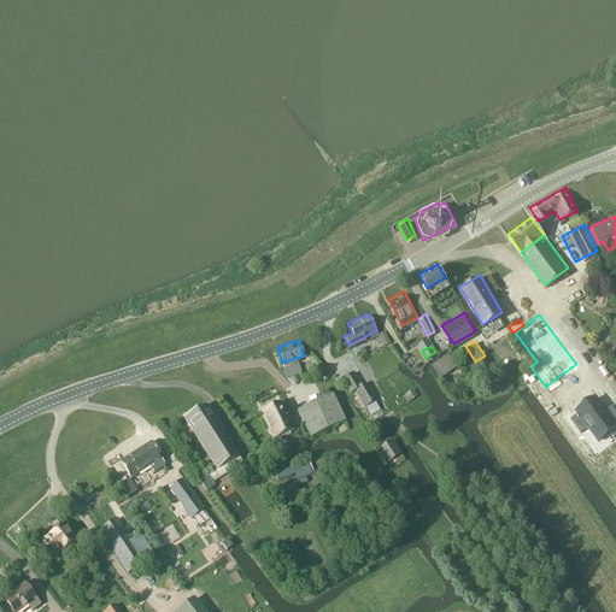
[(457,364),(447,351),(432,363),(440,375),(457,364)]
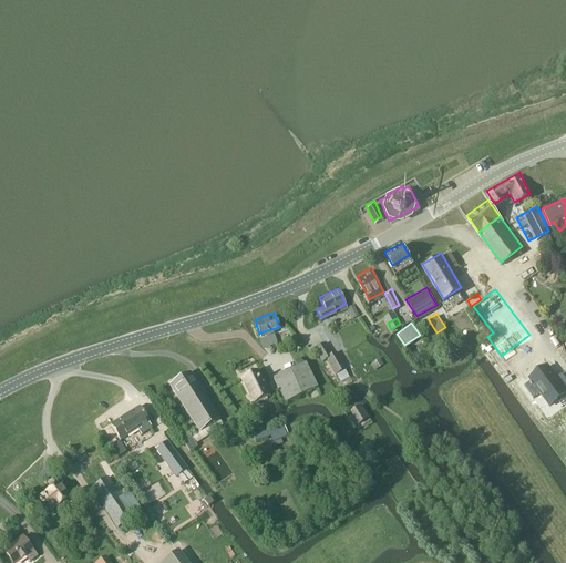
[(265,334),(258,336),(261,345),(268,343),(276,339),(273,330),(265,334)]
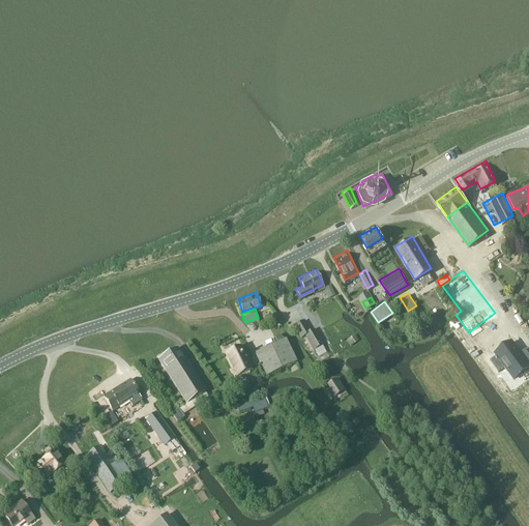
[(309,329),(302,318),(292,324),(298,334),(302,332),(312,348),(322,342),(313,326),(309,329)]
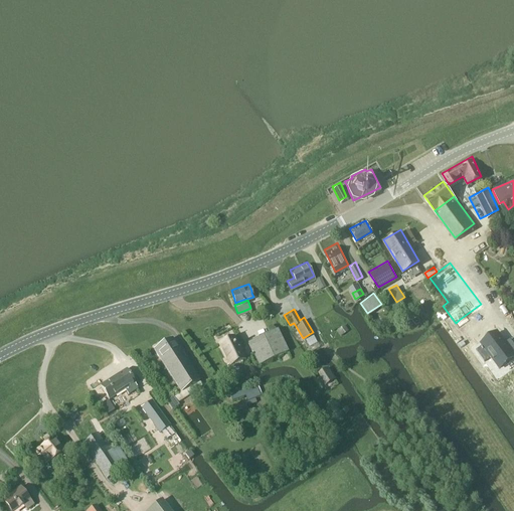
[(335,328),(339,334),(348,328),(344,322),(335,328)]
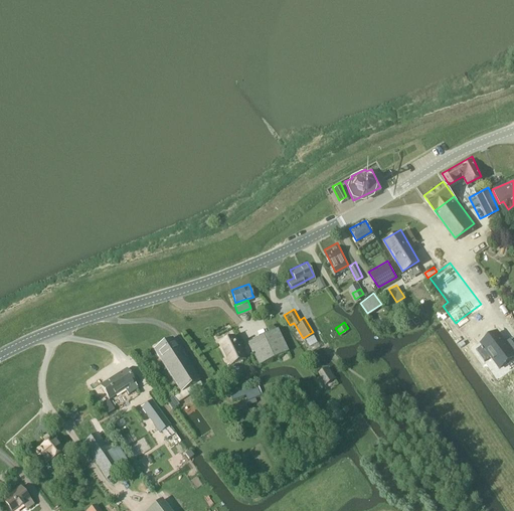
[(482,322),(467,334),(487,359),(502,347),(482,322)]
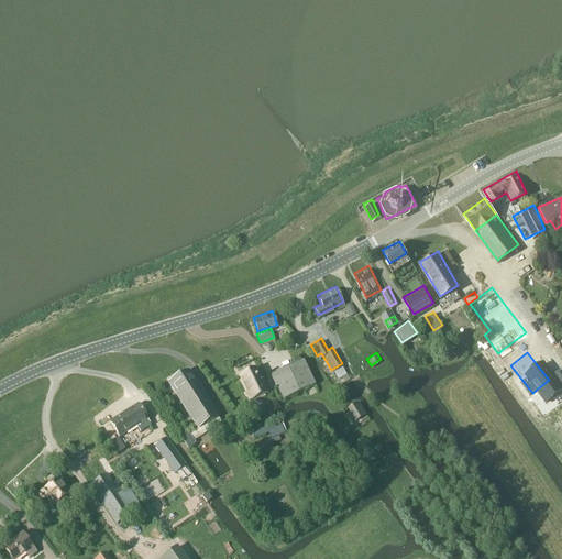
[(282,397),(313,382),(302,359),(271,373),(282,397)]
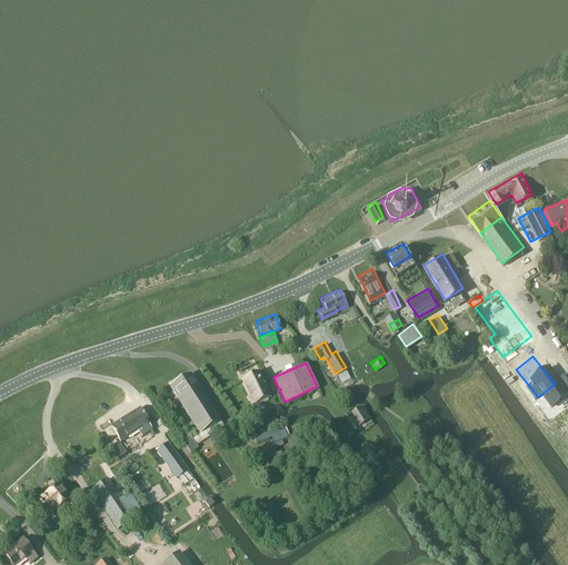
[(240,377),(252,403),(270,395),(258,369),(240,377)]
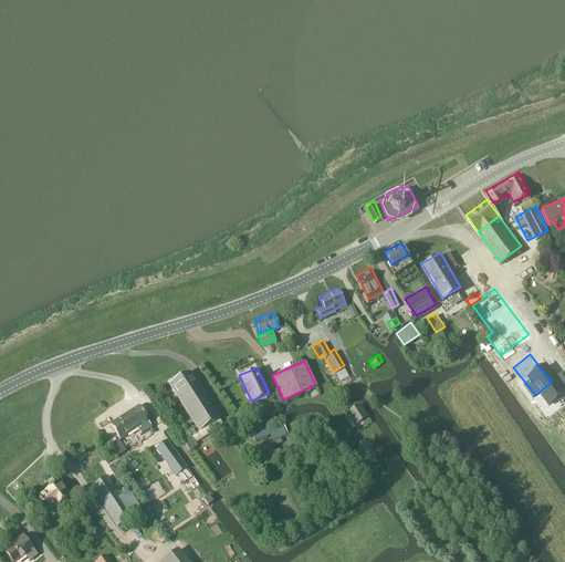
[(198,428),(218,415),(188,368),(168,382),(198,428)]
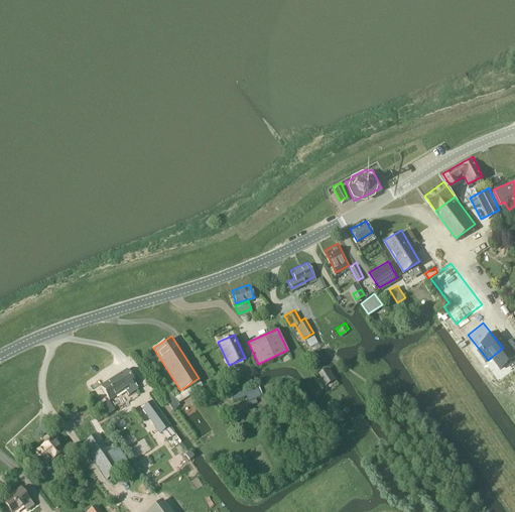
[(325,383),(335,377),(328,365),(317,372),(325,383)]
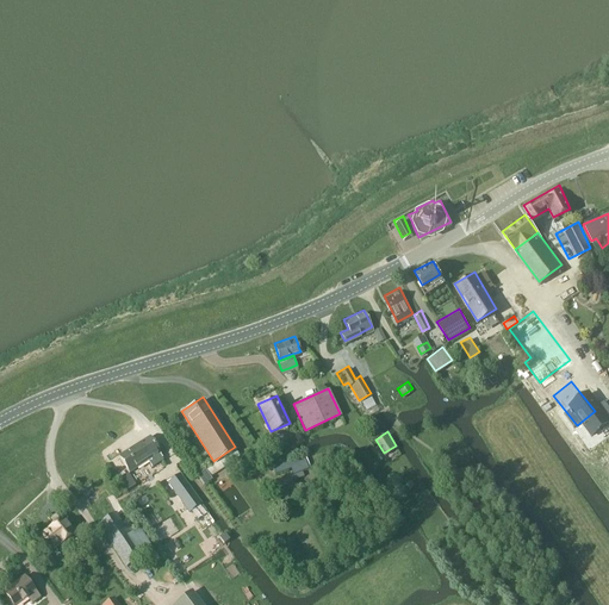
[(151,465),(162,457),(157,450),(148,435),(119,454),(129,469),(147,457),(151,465)]
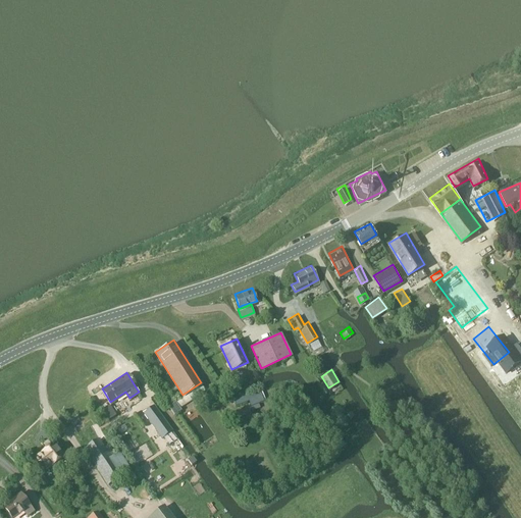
[(248,393),(233,397),(236,402),(248,398),(250,403),(251,403),(251,404),(257,402),(259,401),(263,400),(258,387),(255,389),(247,392),(248,393)]
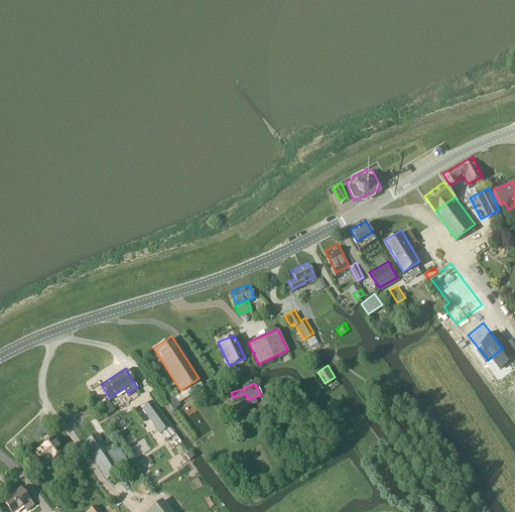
[(171,395),(166,399),(171,407),(177,403),(171,395)]
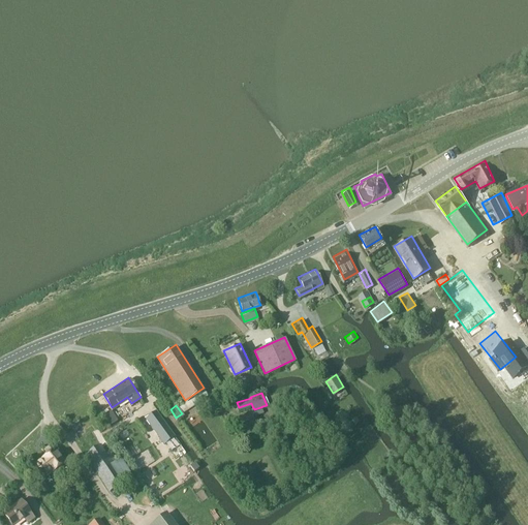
[(155,409),(145,417),(163,441),(174,434),(155,409)]
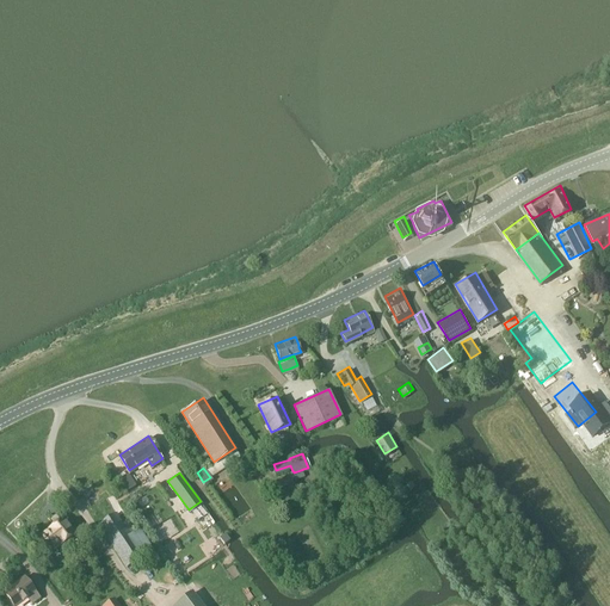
[(125,563),(149,548),(122,505),(98,520),(125,563)]
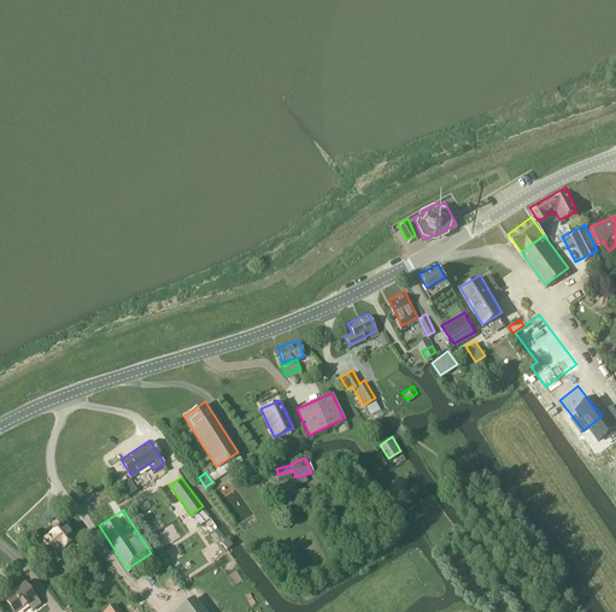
[(51,554),(75,537),(60,517),(52,522),(56,528),(40,539),(51,554)]
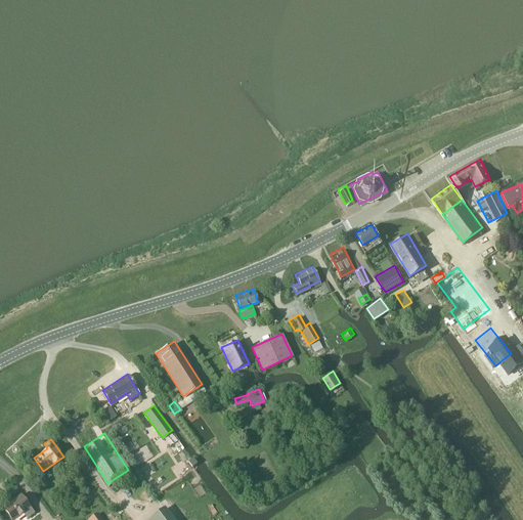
[(27,515),(33,511),(20,492),(3,505),(11,518),(24,511),(27,515)]
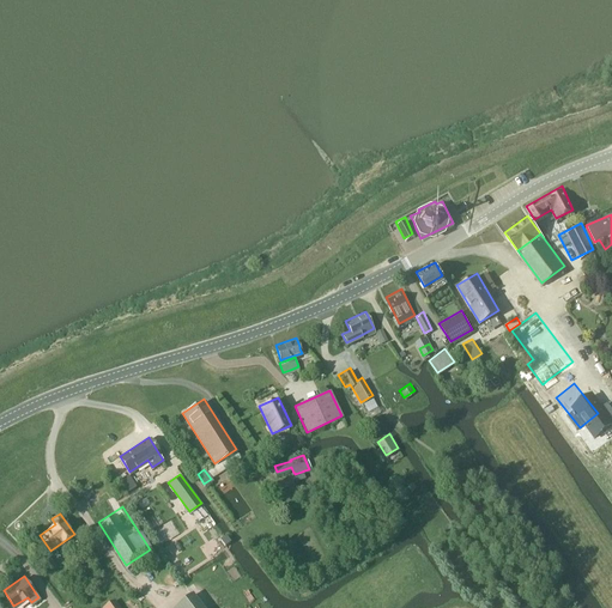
[(200,607),(189,594),(169,607),(200,607)]
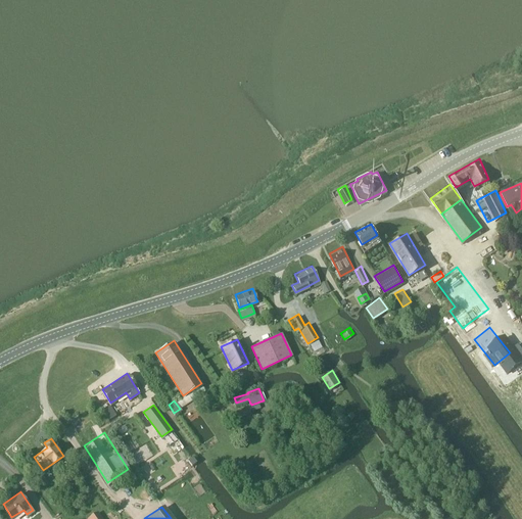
[(103,518),(104,518),(97,509),(86,517),(87,518),(103,518)]
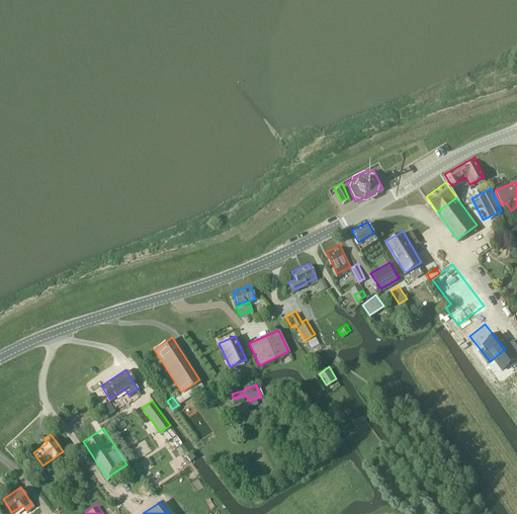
All buildings are outlined.
